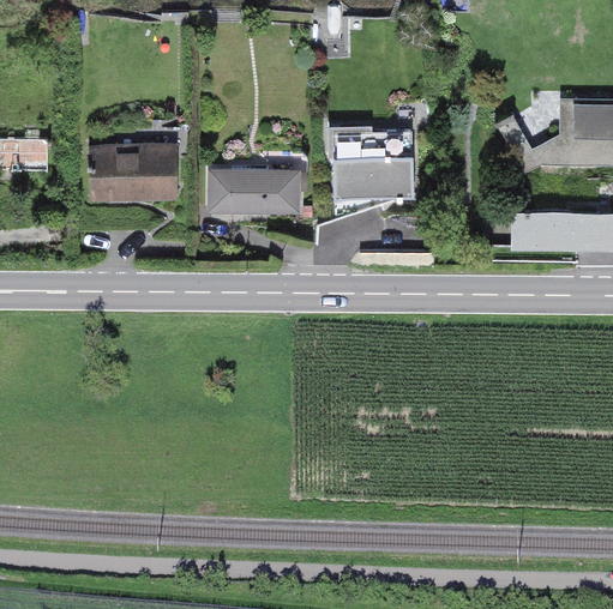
[(612,104),(574,104),(574,170),(598,170),(598,158),(612,158),(612,104)]
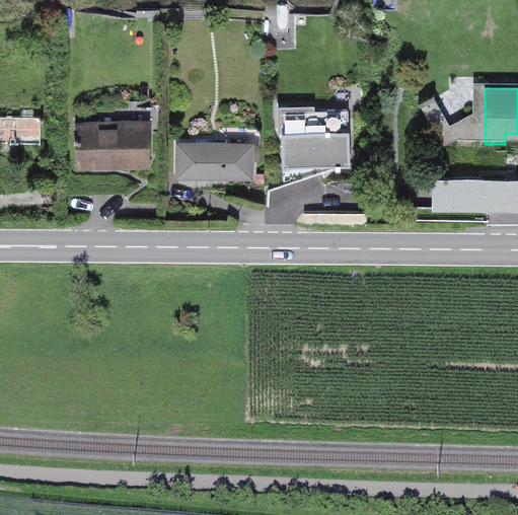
[(349,107),(281,108),(282,172),(350,171),(349,107)]
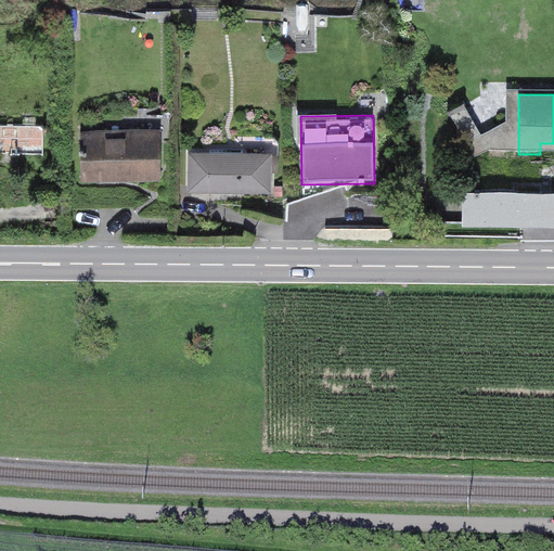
[(42,124),(0,123),(0,162),(43,163),(42,124)]
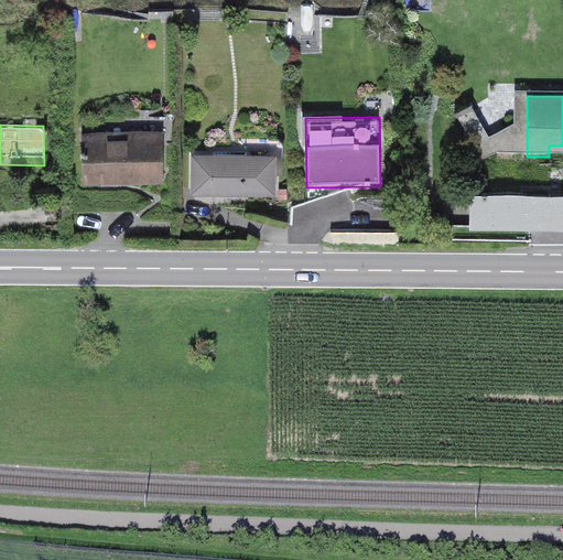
[(163,135),(79,133),(79,187),(162,189),(163,135)]
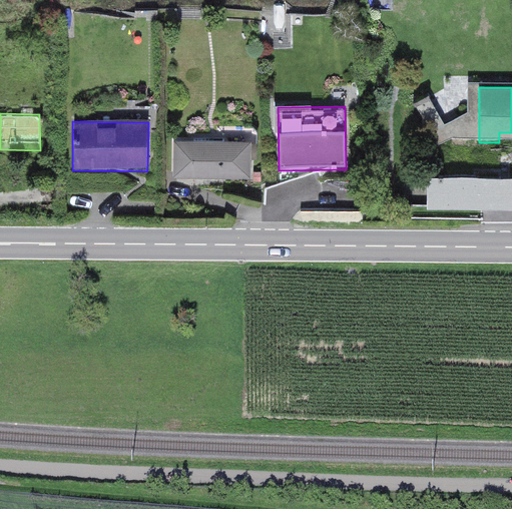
[(250,143),(173,142),(173,178),(250,179),(250,143)]
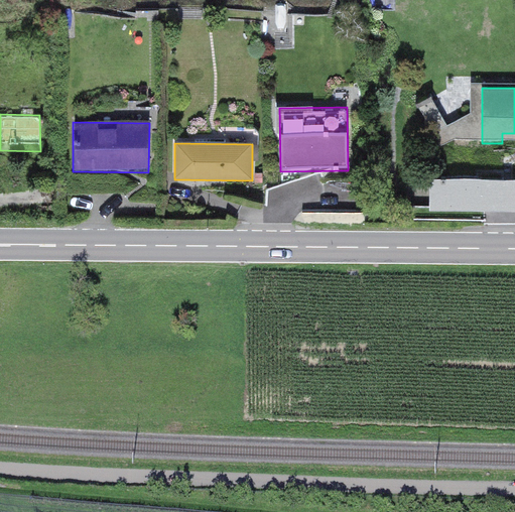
[(514,177),(430,178),(429,212),(514,212),(514,177)]
